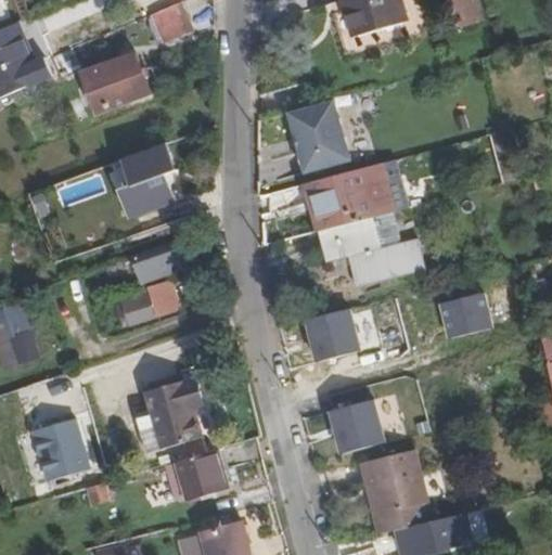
[(403,22),(397,0),(342,0),(352,37),(403,22)]
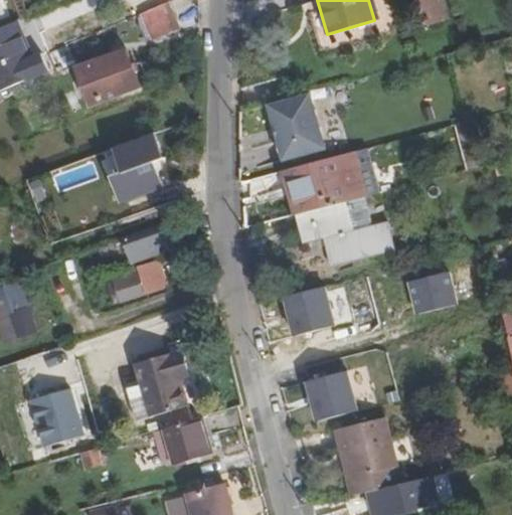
[(167,6),(140,18),(151,45),(179,33),(167,6)]
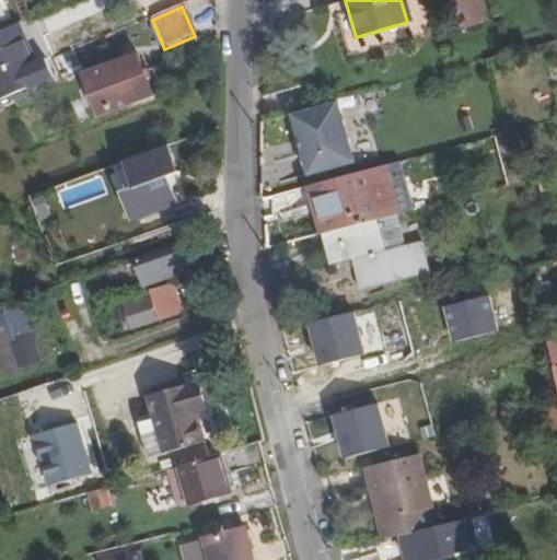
[(37,65),(20,24),(0,33),(0,102),(51,81),(43,62),(37,65)]
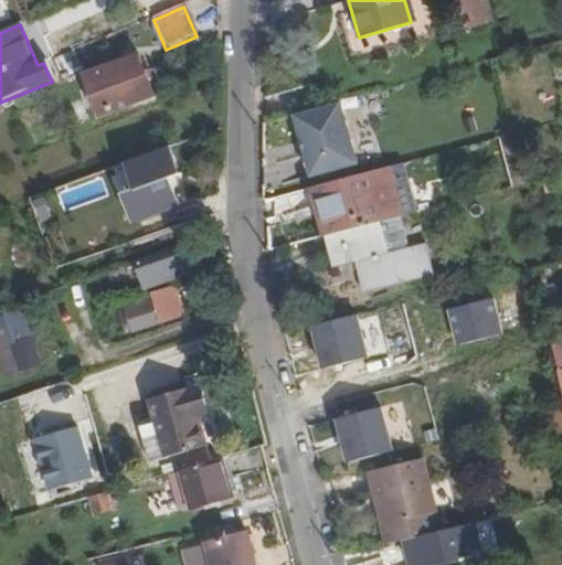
[(151,95),(137,56),(83,77),(97,116),(151,95)]
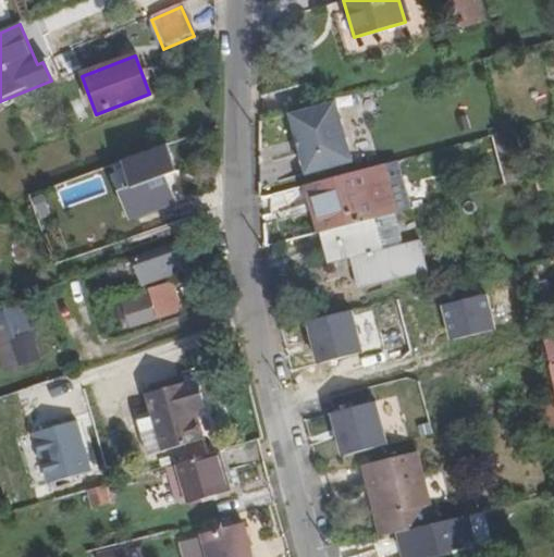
[(306,173),(351,160),(334,100),(290,112),(306,173)]
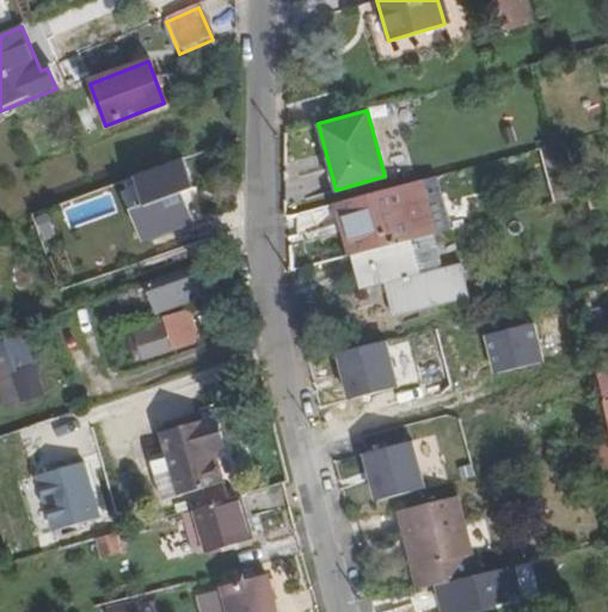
[(551,202),(577,195),(562,142),(536,148),(551,202)]
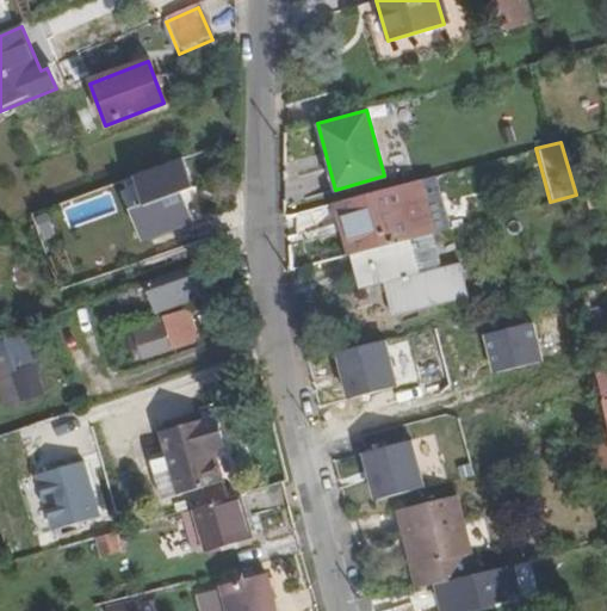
[(142,238),(191,220),(183,191),(192,187),(180,156),(132,174),(143,203),(131,208),(142,238)]
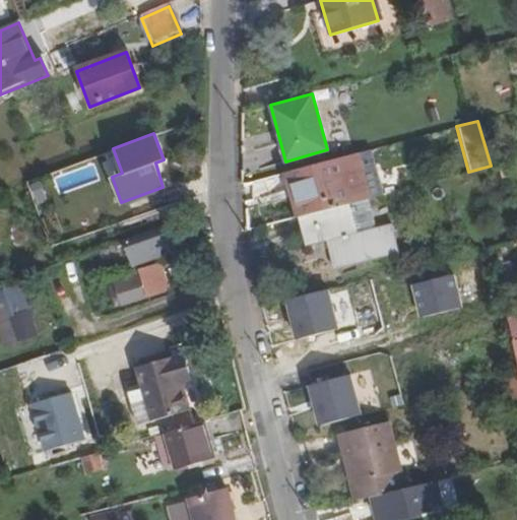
[(346,203),(369,198),(356,152),(285,172),(289,188),(264,194),(266,202),(283,199),(287,217),(298,215),(346,203)]
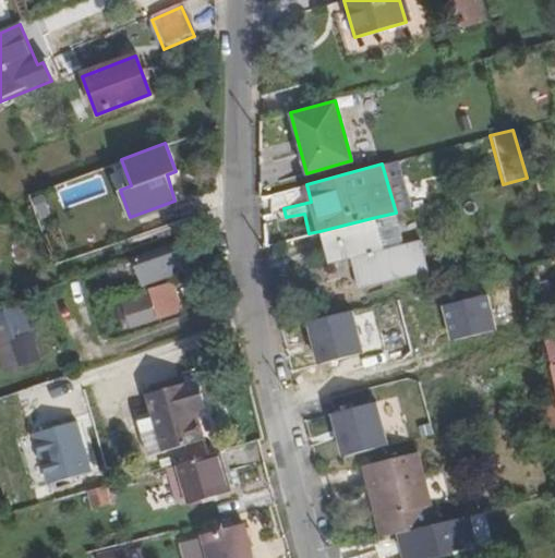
[(372,218),(320,231),(327,263),(350,257),(359,289),(425,271),(418,241),(379,251),(372,218)]
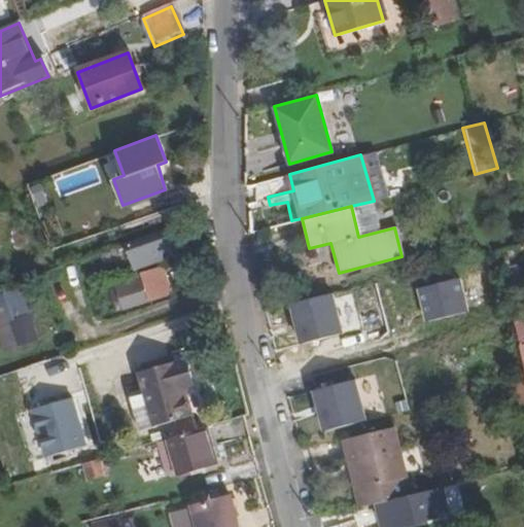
[(180,246),(175,230),(152,238),(150,234),(121,244),(130,267),(159,256),(158,254),(180,246)]
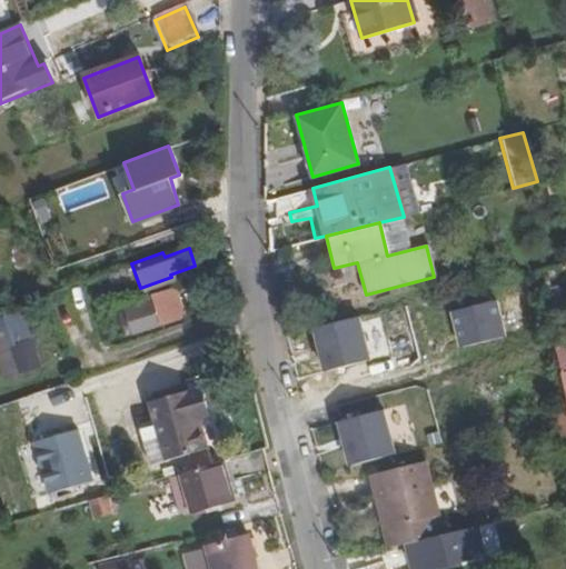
[(185,317),(176,288),(152,296),(154,301),(132,307),(140,331),(185,317)]
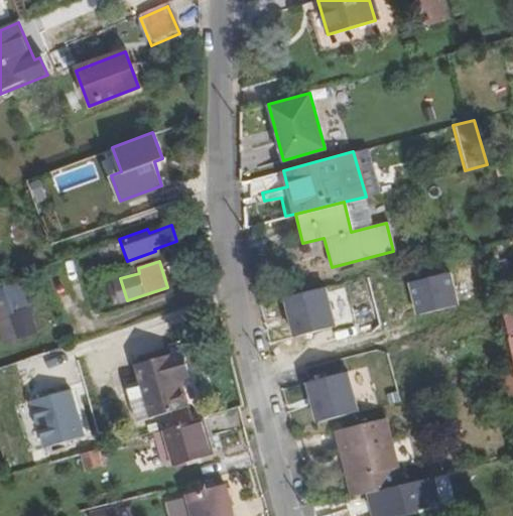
[(489,313),(479,271),(451,278),(461,320),(489,313)]
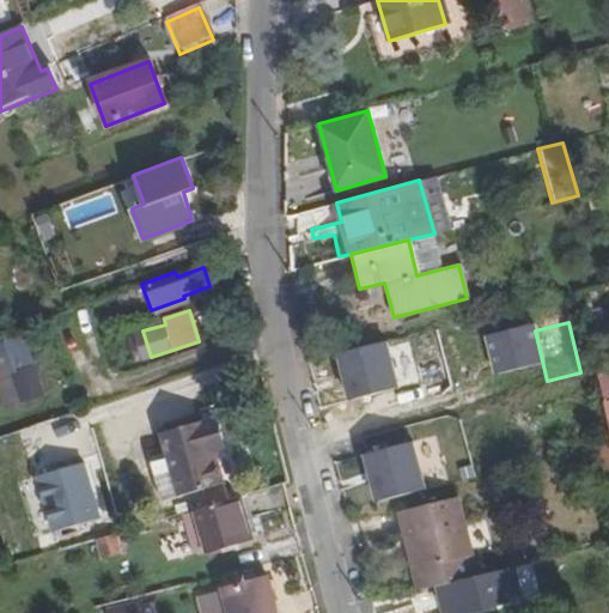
[(491,335),(497,368),(535,360),(530,328),(491,335)]
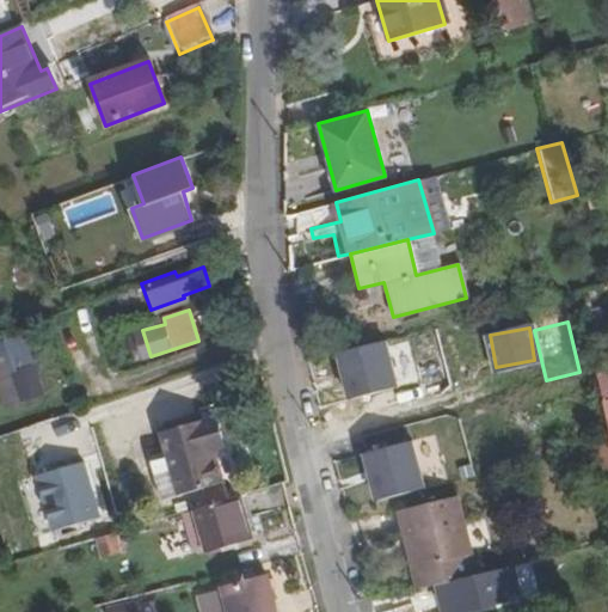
[(0,405),(38,395),(19,335),(0,341),(0,405)]
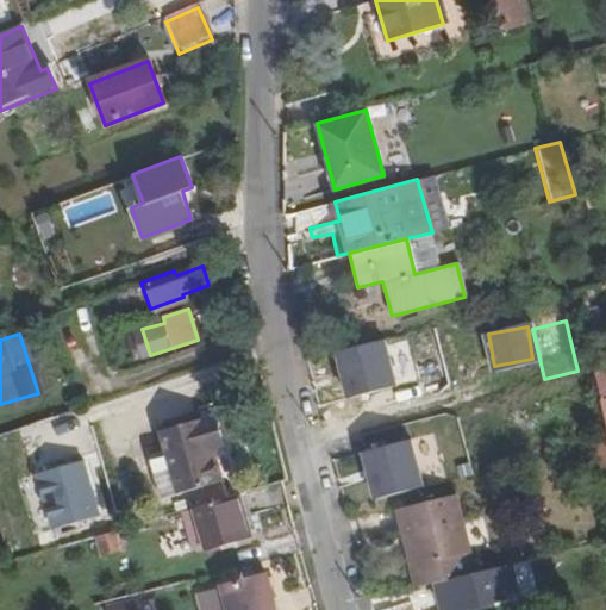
[(455,377),(450,356),(382,372),(386,393),(455,377)]
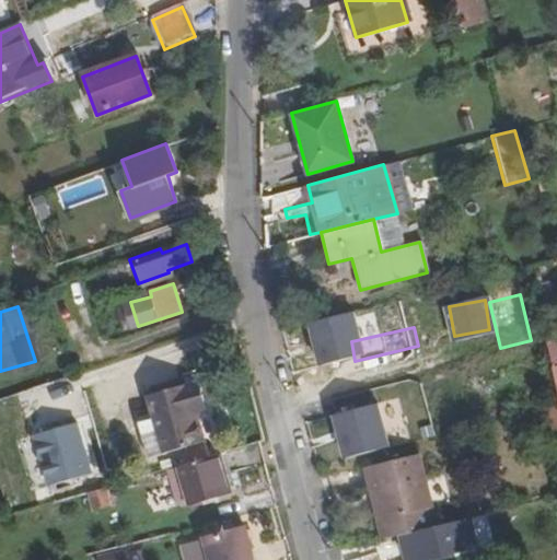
[(190,461),(207,456),(195,413),(192,403),(204,400),(197,380),(148,395),(154,417),(144,421),(155,456),(186,447),(190,461)]
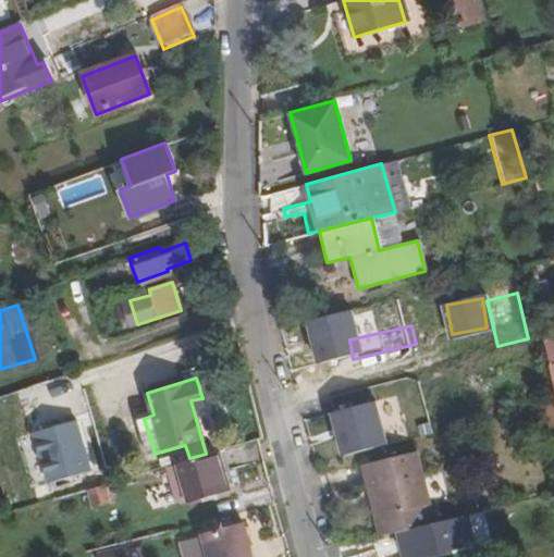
[(191,400),(194,411),(205,408),(202,398),(191,400)]
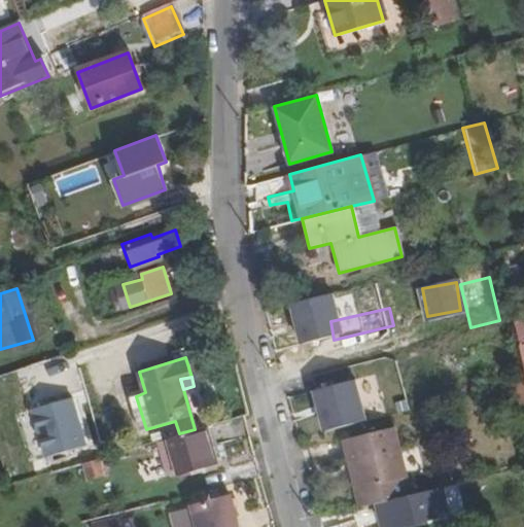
[(314,390),(324,433),(371,423),(361,380),(314,390)]
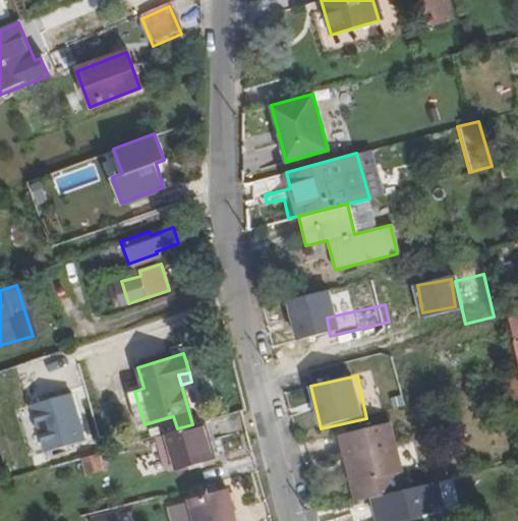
[(49,412),(41,382),(23,387),(31,416),(49,412)]
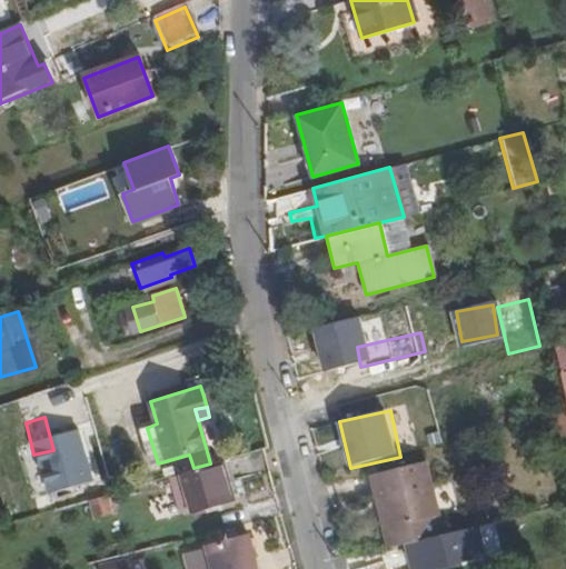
[(393,548),(443,536),(426,460),(377,472),(391,526),(388,527),(393,548)]
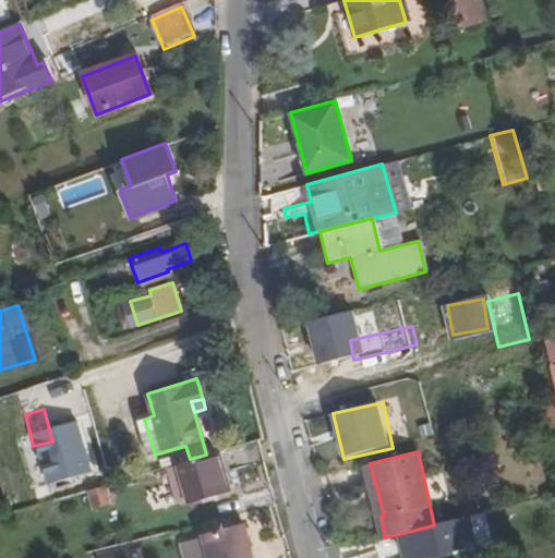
[(228,488),(216,453),(177,465),(188,501),(228,488)]
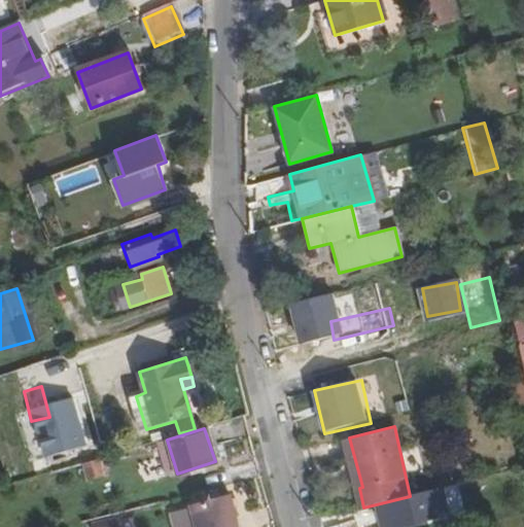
[(97,458),(82,462),(88,479),(101,475),(97,458)]
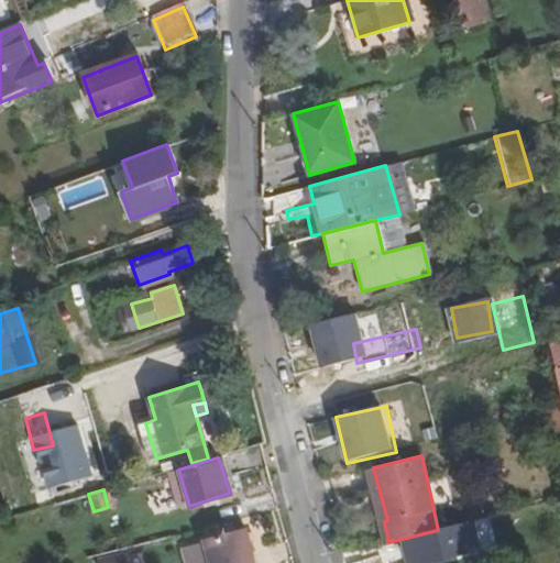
[(252,562),(244,531),(180,548),(184,562),(252,562)]
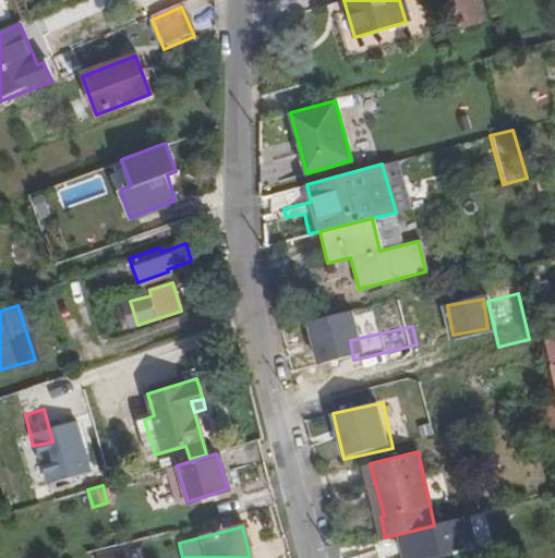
[(124,557),(123,547),(96,553),(97,557),(124,557)]
